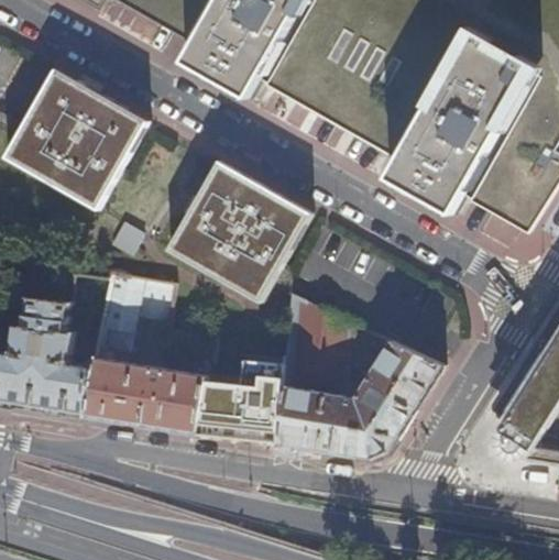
[(74,0),(94,11),(99,0),(118,0),(194,42),(184,61),(249,97),(259,78),(397,158),(388,175),(451,210),(461,194),(519,227),(530,223),(555,185),(558,177),(558,0),(74,0)]
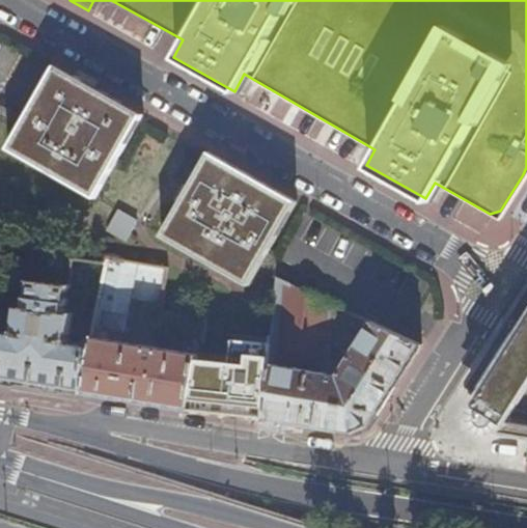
[(90,195),(136,113),(50,64),(3,146),(90,195)]
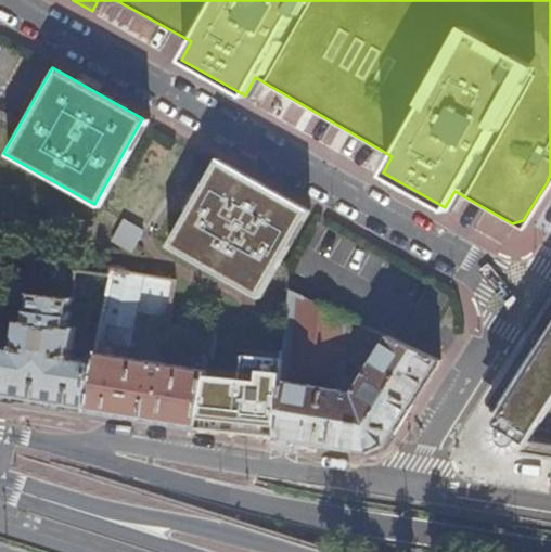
[(254,292),(302,206),(212,155),(163,243),(254,292)]
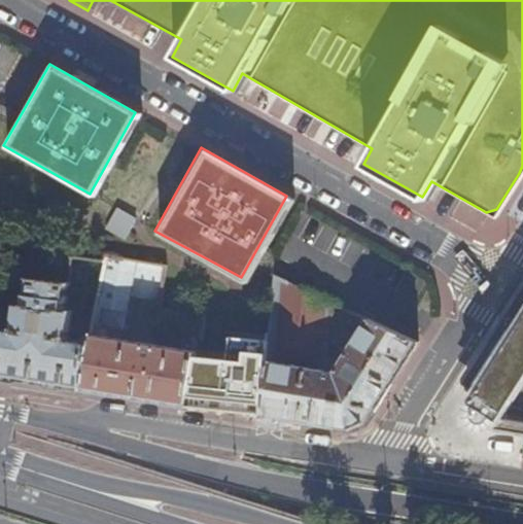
[(109,205),(98,228),(119,238),(131,215),(109,205)]
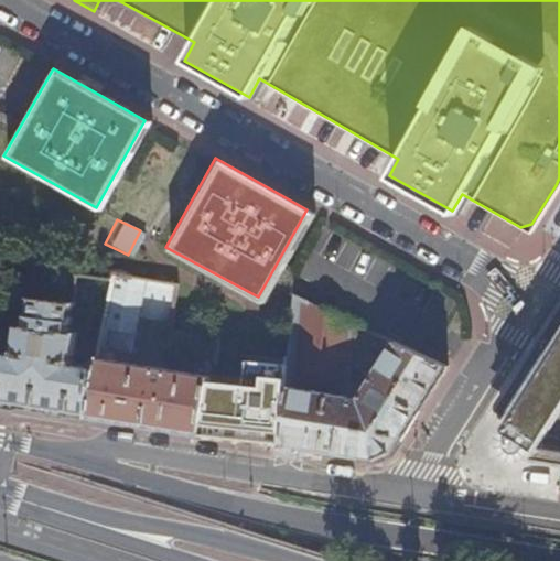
[(0,401),(57,411),(85,416),(93,364),(70,359),(74,330),(66,328),(74,272),(31,267),(23,324),(15,323),(11,352),(0,351),(0,401)]
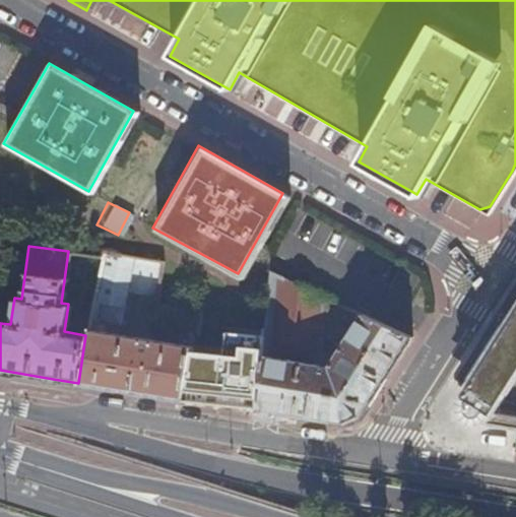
[(88,315),(101,255),(93,255),(86,314),(88,315)]
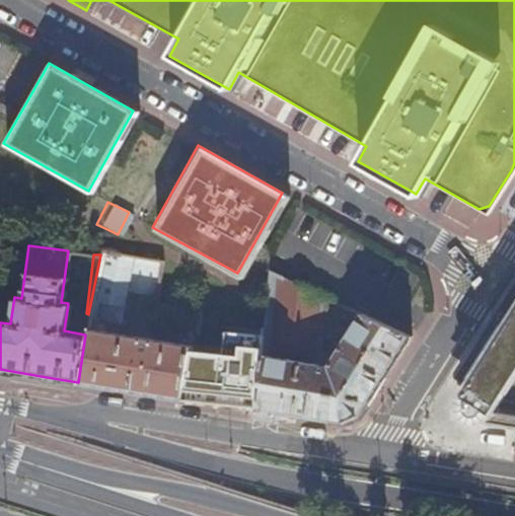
[(150,322),(192,326),(201,271),(100,254),(88,314),(118,321),(124,290),(153,298),(150,322)]
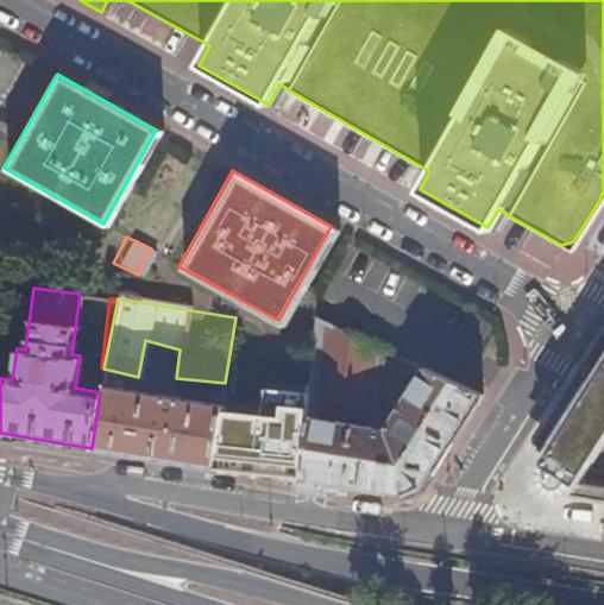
[(300,477),(359,486),(403,493),(419,486),(453,432),(478,392),(452,379),(421,366),(397,405),(375,390),(378,346),(315,316),(300,477)]
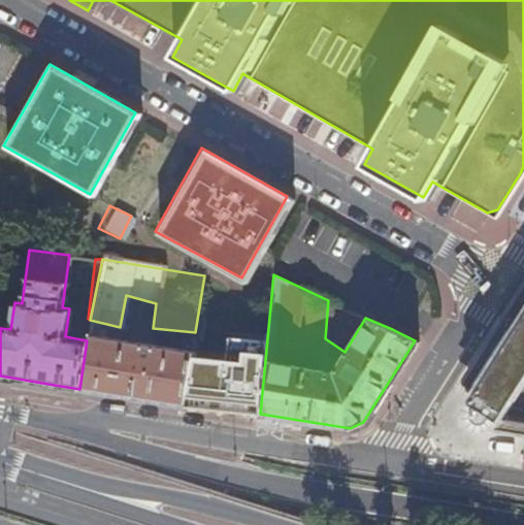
[(523,319),(521,318),(514,328),(491,366),(464,407),(465,416),(467,419),(471,425),(475,427),(477,429),(481,430),(485,431),(493,432),(493,428),(492,424),(521,428),(521,433),(521,436),(523,436),(523,319)]
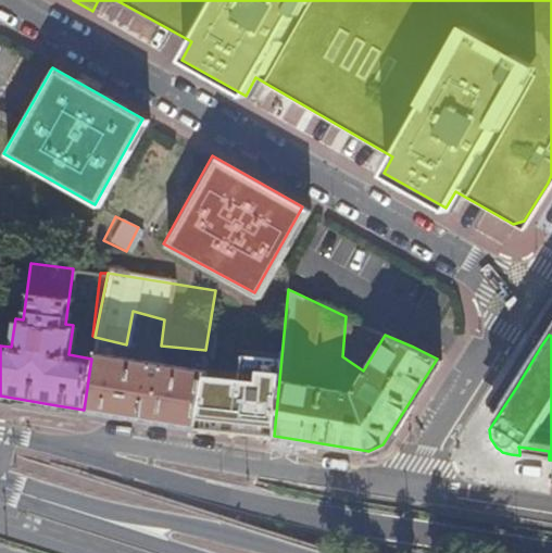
[(179,424),(192,426),(204,354),(198,354),(197,368),(93,352),(91,359),(84,410),(179,424)]
